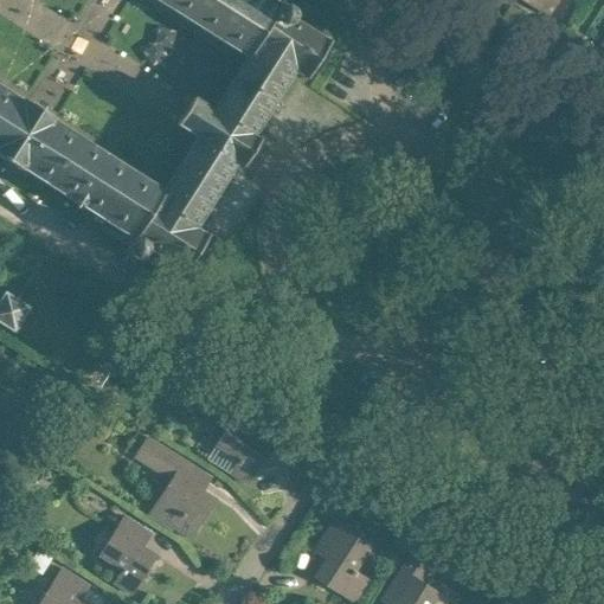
[(0,0),(0,155),(2,158),(0,161),(0,165),(10,172),(14,165),(23,171),(24,168),(123,231),(114,245),(141,262),(151,249),(187,271),(210,235),(198,226),(238,162),(244,166),(251,155),(262,139),(256,135),(296,70),(308,78),(332,42),(295,18),(299,12),(287,4),(286,4),(287,0),(0,0)]
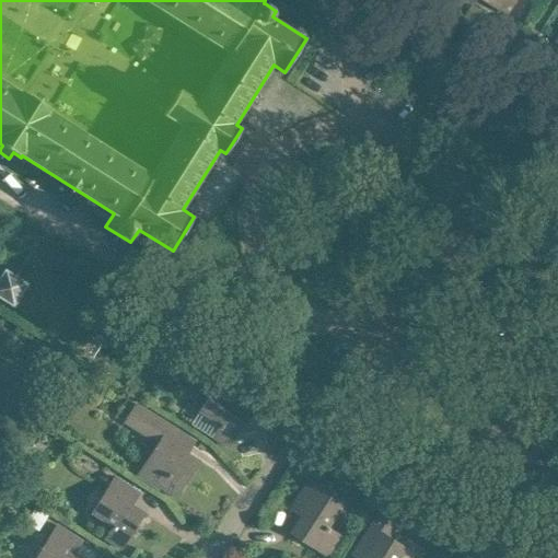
[(489,0),(491,1),(510,13),(519,0),(489,0)]
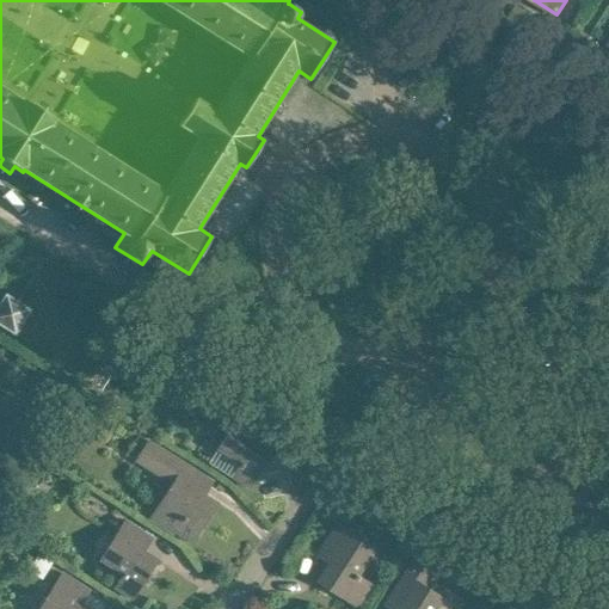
[(0,323),(17,333),(31,309),(7,294),(0,305),(0,323)]
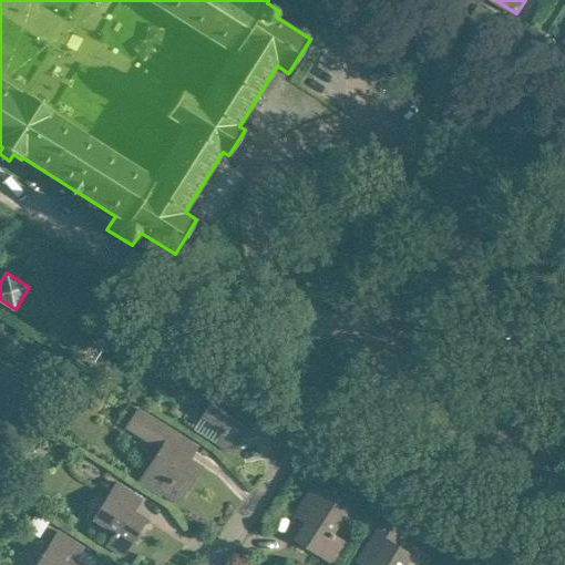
[(253,396),(227,379),(203,415),(224,429),(217,441),(234,452),(257,415),(239,404),(247,393),(252,397),(253,396)]
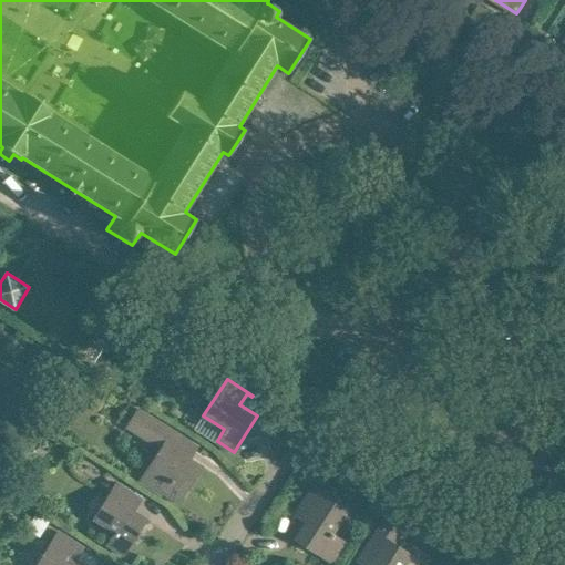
[(199,445),(139,408),(126,428),(161,449),(141,481),(163,495),(165,492),(181,502),(204,465),(186,454),(194,443),(198,447),(199,445)]
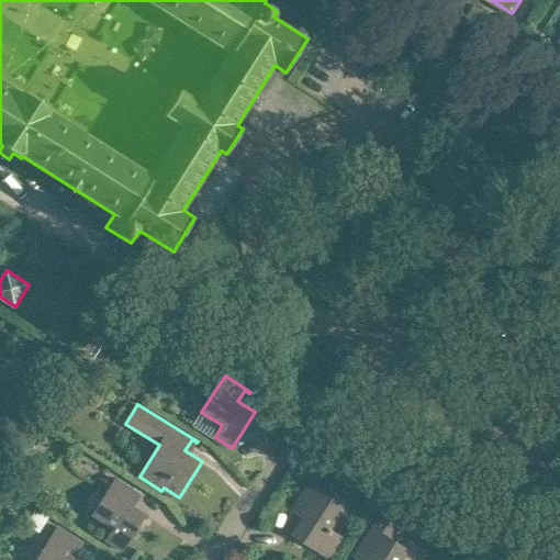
[(142,494),(116,478),(93,514),(114,527),(107,539),(123,550),(146,514),(130,503),(136,492),(142,495),(142,494)]
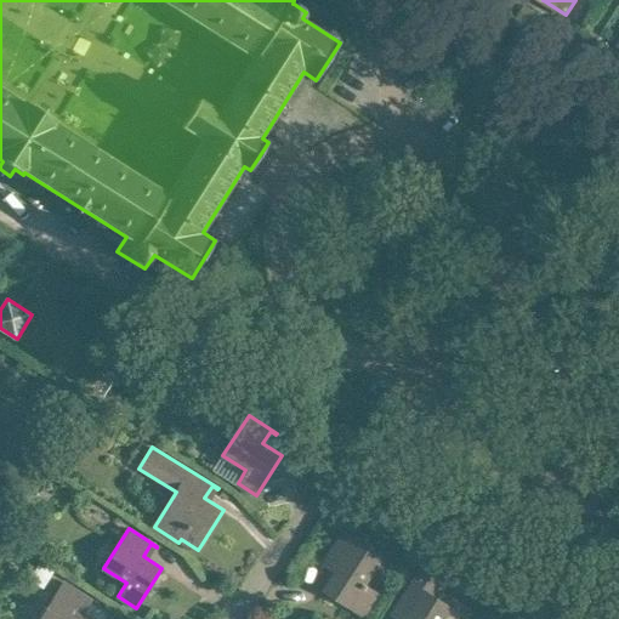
[(367,615),(381,592),(368,584),(386,556),(346,531),(325,563),(327,564),(330,560),(342,567),(327,590),(367,615)]
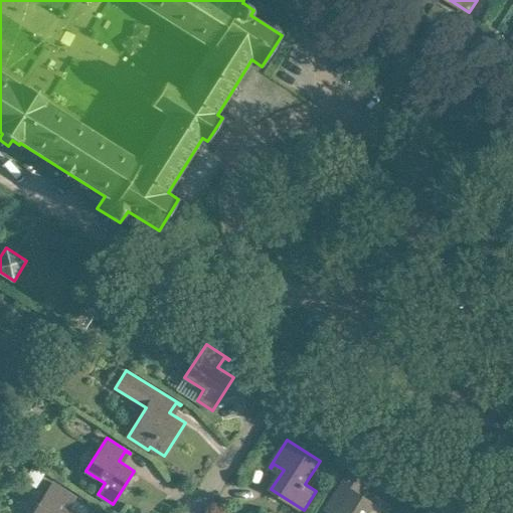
[(51,479),(62,465),(52,457),(41,471),(51,479)]
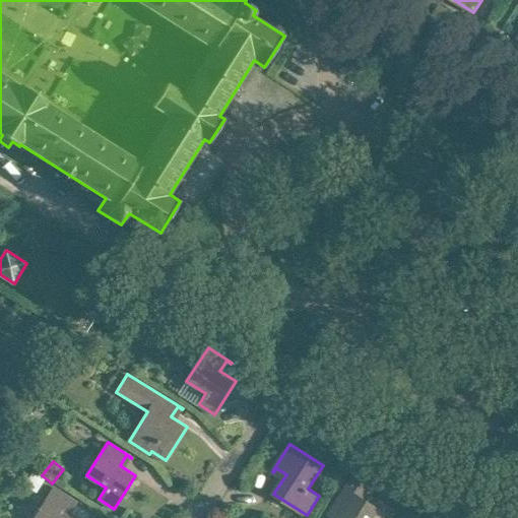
[(364,461),(347,487),(329,514),(331,515),(333,511),(343,517),(342,517),(374,517),(381,508),(365,498),(381,472),(364,461)]
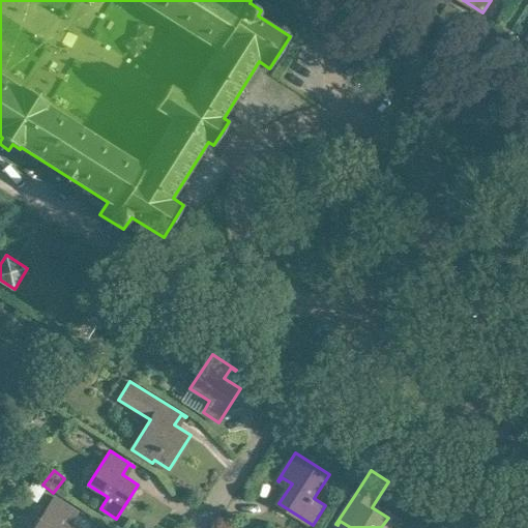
[(79,510),(55,495),(34,527),(81,527),(67,520),(74,509),(79,511),(79,510)]
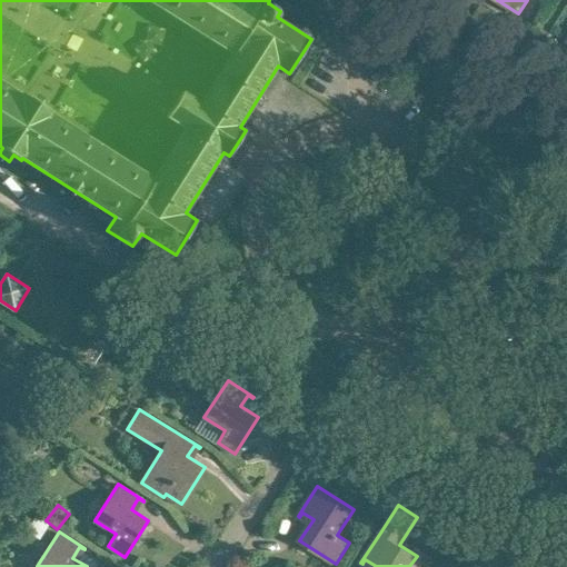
[(459,565),(460,566),(484,566),(493,560),(480,546),(459,565)]
